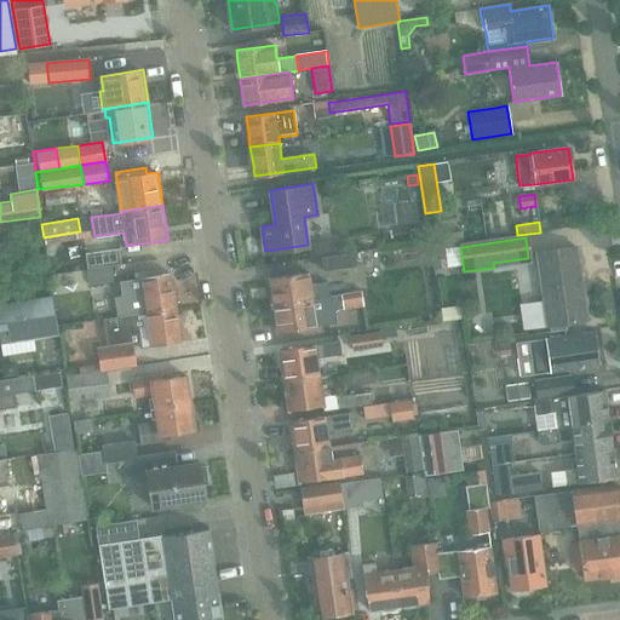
[(322,257),(322,254),(334,253),(332,240),(308,245),(310,259),(322,257)]
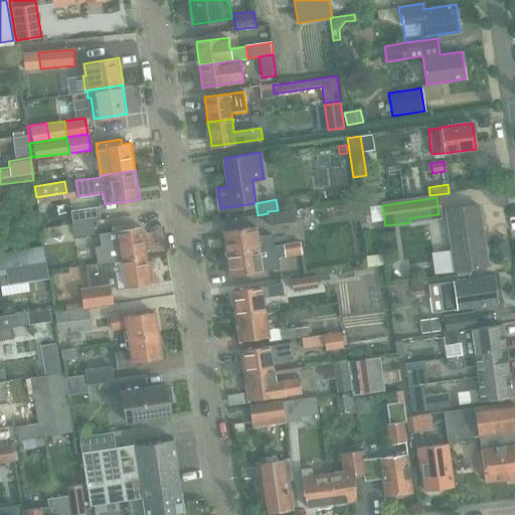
[(438,260),(439,268),(446,273),(455,271),(487,267),(478,206),(445,210),(451,251),(443,252),(438,260)]
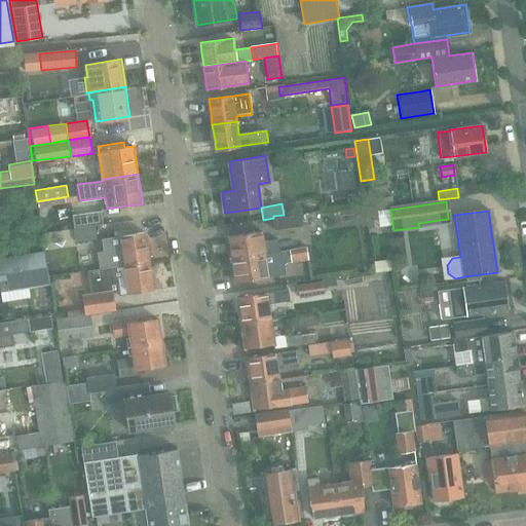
[(73,215),(75,228),(95,226),(103,225),(101,212),(81,214),(73,215)]
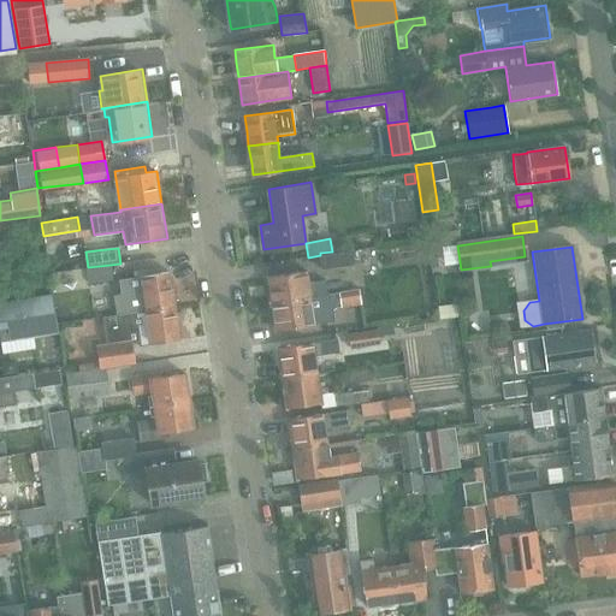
[(320,253),(323,267),(355,262),(354,248),(320,253)]
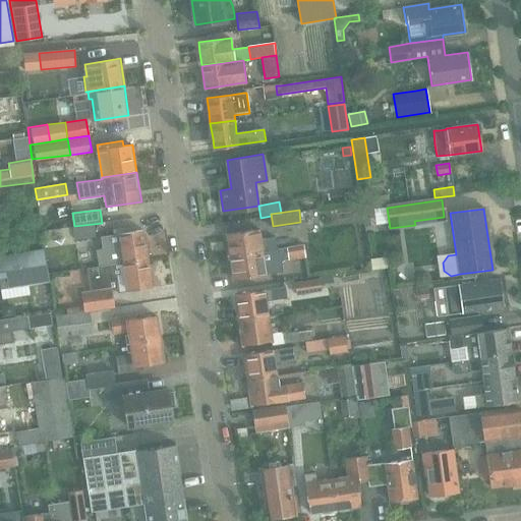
[(94,224),(74,226),(73,226),(75,240),(96,237),(94,224)]
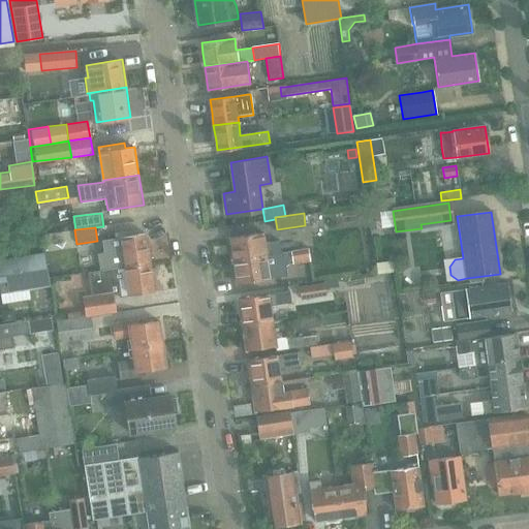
[(97,254),(100,270),(152,261),(148,234),(138,235),(137,229),(116,232),(117,238),(113,239),(101,241),(103,253),(97,254)]
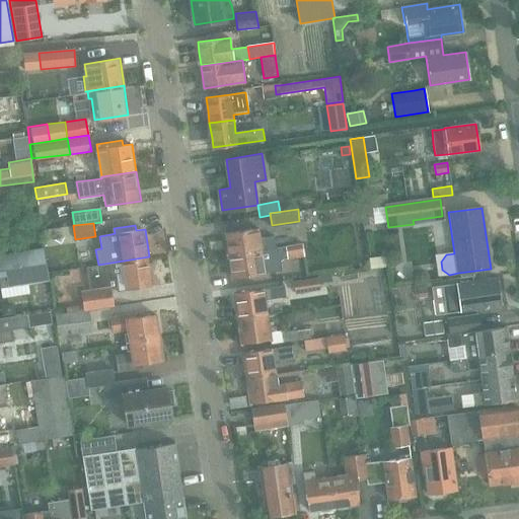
[(229,254),(232,276),(232,278),(282,271),(280,258),(304,255),(303,243),(296,244),(295,236),(275,239),(274,235),(260,237),(258,226),(225,231),(229,254)]
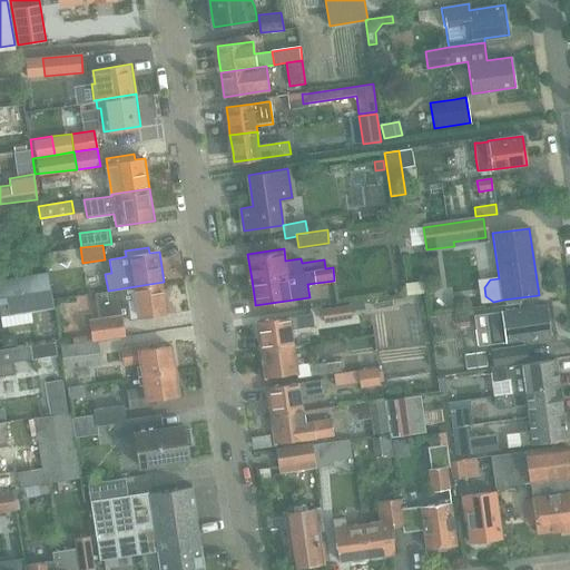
[(0,325),(3,326),(1,316),(55,307),(49,273),(0,281),(0,325)]
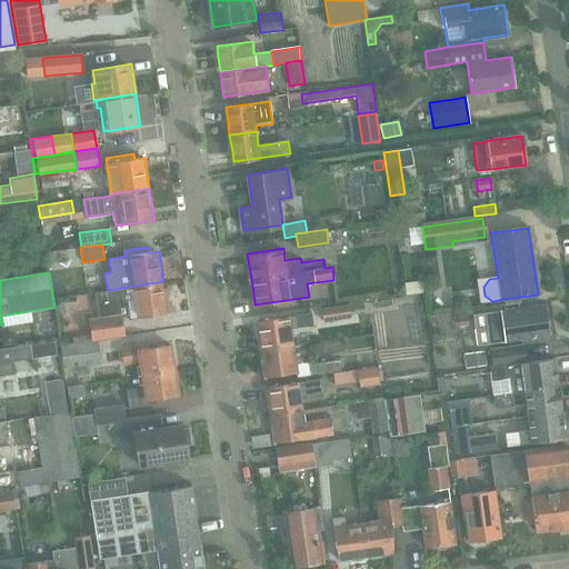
[(425,280),(405,283),(407,295),(426,292),(425,280)]
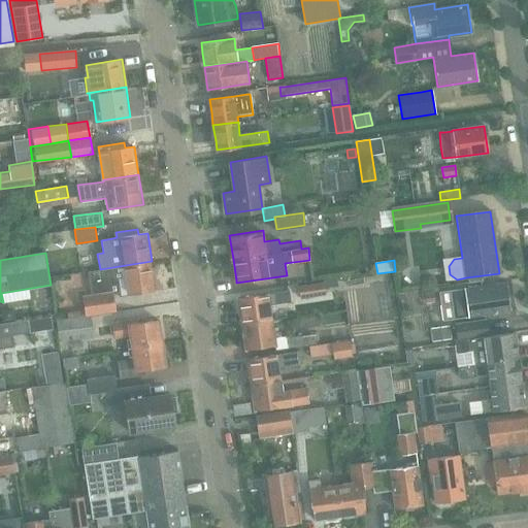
[(152,261),(100,269),(90,270),(94,295),(84,296),(87,316),(118,310),(114,293),(120,292),(121,296),(156,291),(152,261)]
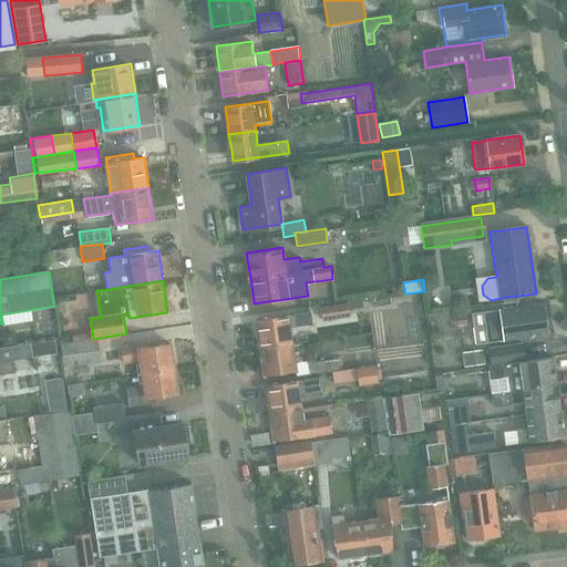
[(361,300),(348,302),(349,310),(362,308),(361,300)]
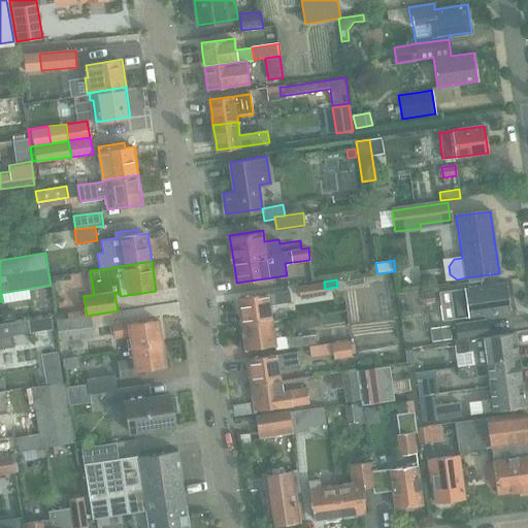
[(298,286),(300,299),(326,296),(325,289),(324,282),(298,286)]
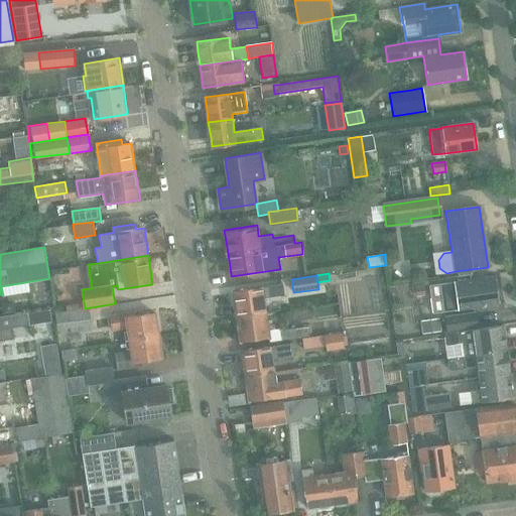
[(495,276),(440,284),(442,298),(444,312),(462,310),(499,304),(495,276)]
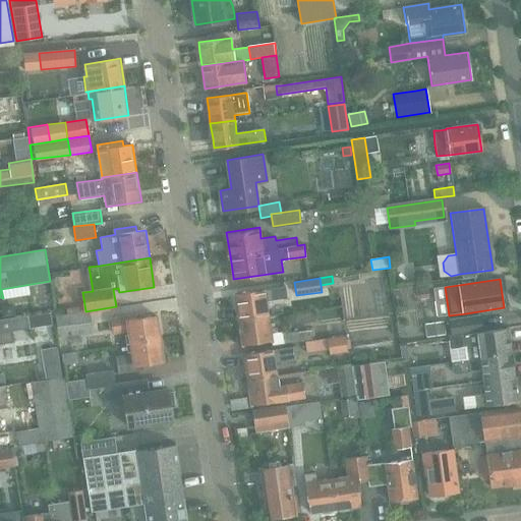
[(236,295),(240,321),(270,315),(268,302),(288,299),(287,288),(236,295)]
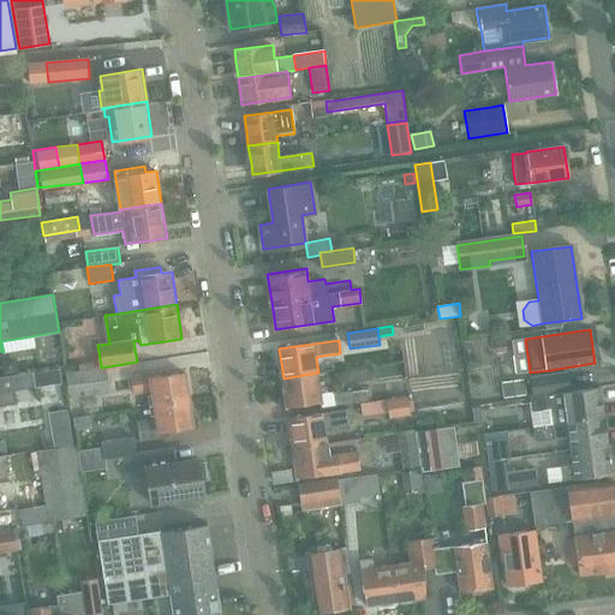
[(505,340),(494,341),(496,353),(507,352),(505,340)]
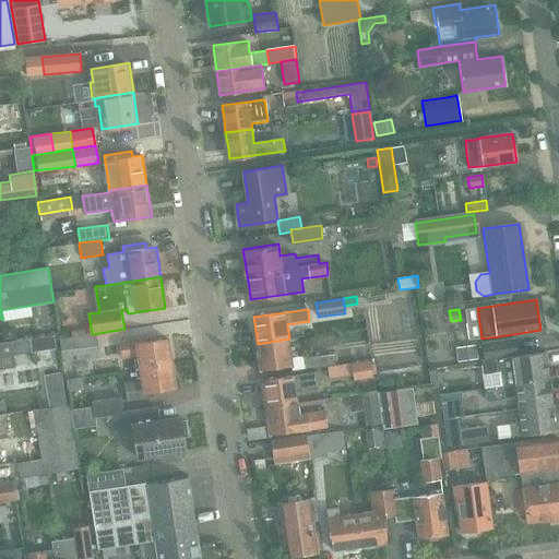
[(11,325),(0,326),(0,340),(13,339),(11,325)]
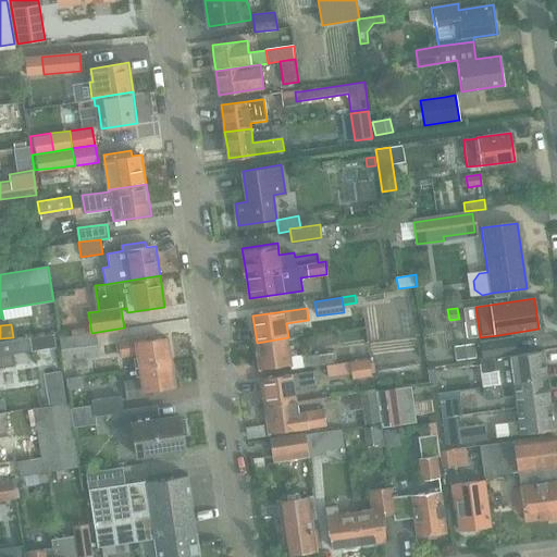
[(0,368),(15,366),(14,353),(32,350),(42,348),(56,346),(52,333),(40,335),(29,336),(0,341),(0,368)]
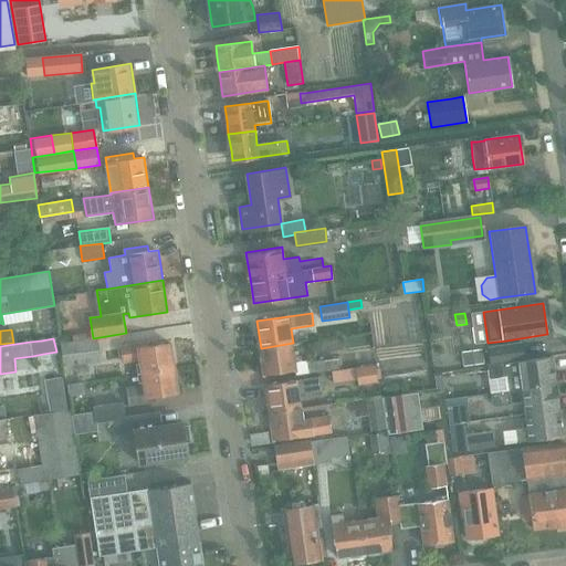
[(63,344),(66,365),(102,359),(98,338),(63,344)]
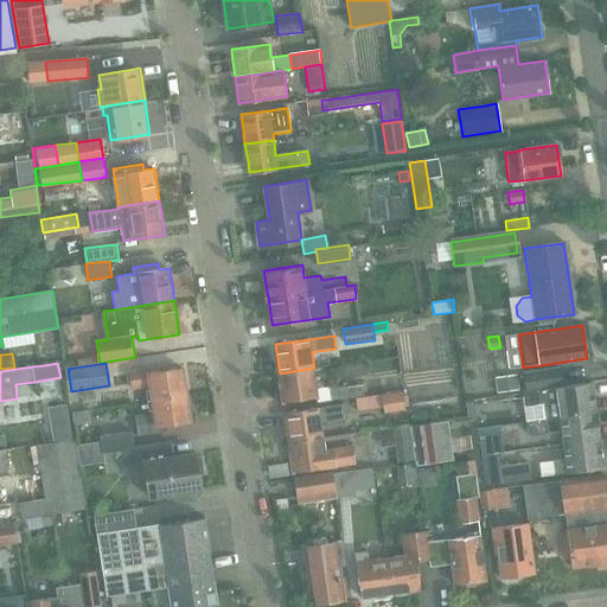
[(152,387),(154,400),(189,395),(185,369),(160,372),(160,368),(132,371),(134,389),(152,387)]
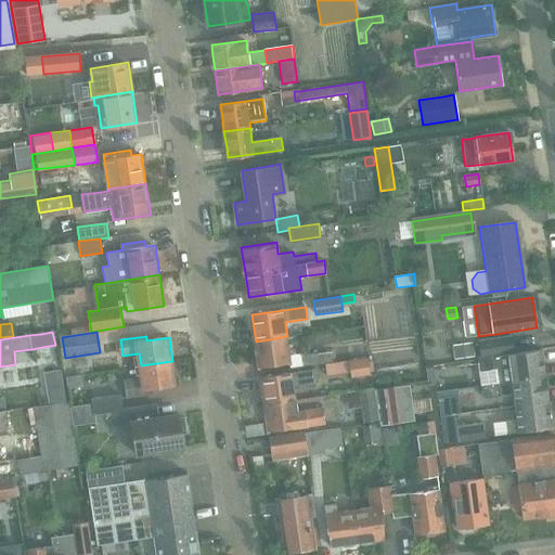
[(287,336),(256,341),(259,369),(288,364),(289,368),(332,362),(330,351),(291,357),(287,336)]
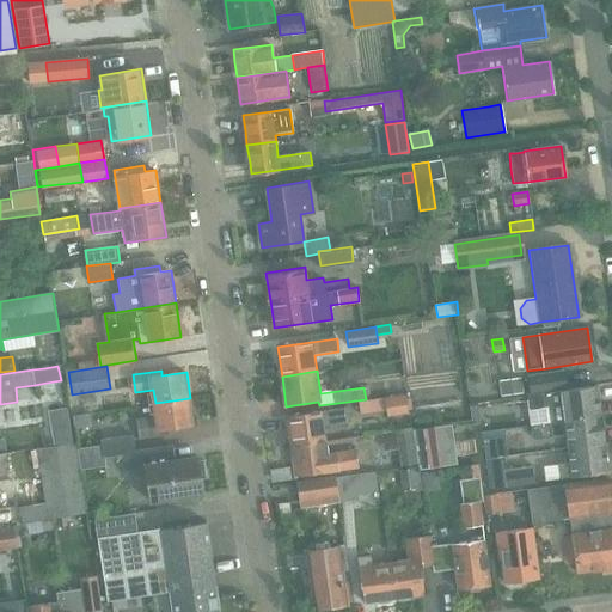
[(564,372),(544,374),(548,392),(567,390),(564,372)]
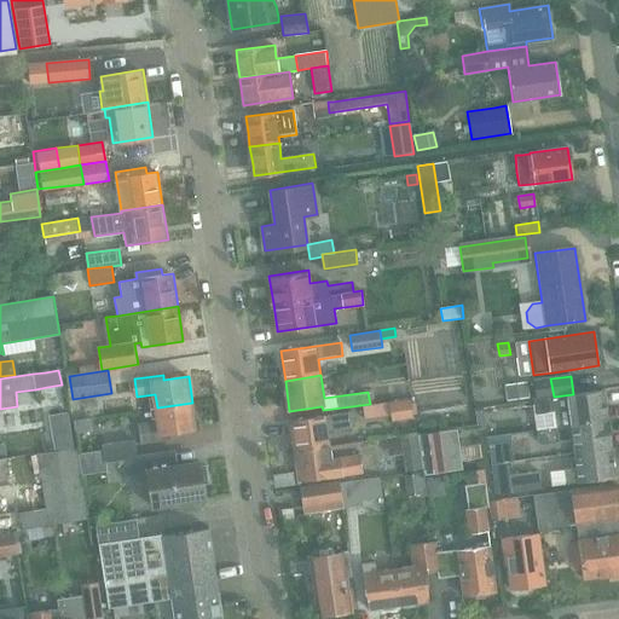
[(554,397),(550,379),(533,381),(536,399),(554,397)]
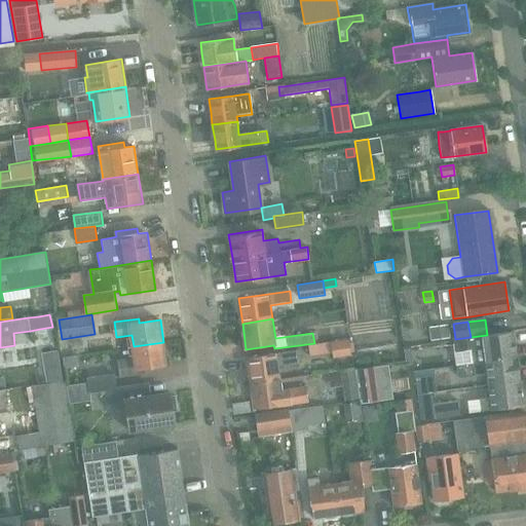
[(284,337),(321,331),(320,323),(283,329),(284,337)]
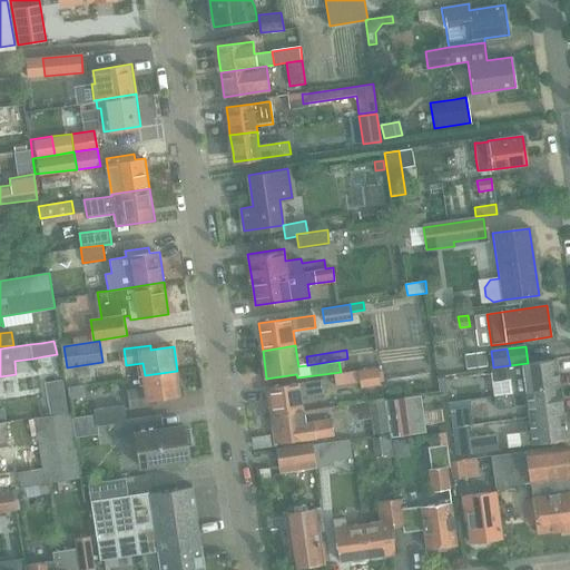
[(484,353),(467,356),(469,370),(487,367),(484,353)]
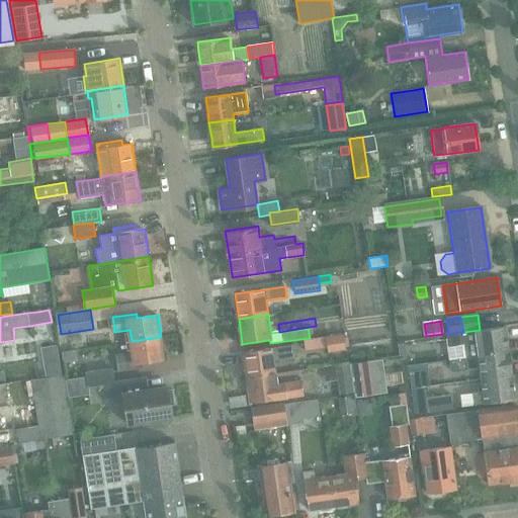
[(458,334),(446,335),(448,347),(449,360),(465,357),(508,351),(504,327),(458,334)]
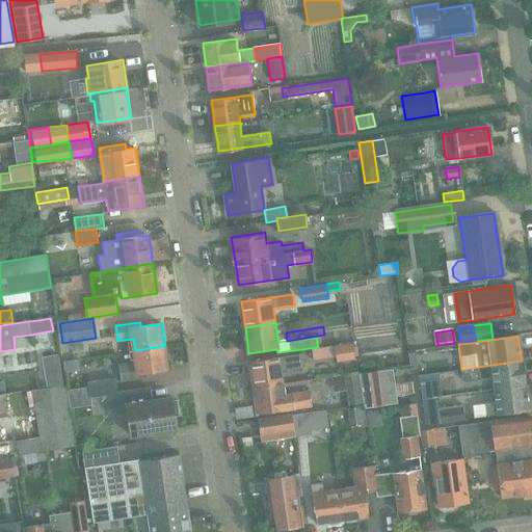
[(336,356),(336,363),(355,360),(355,355),(353,342),(334,345),(336,356)]
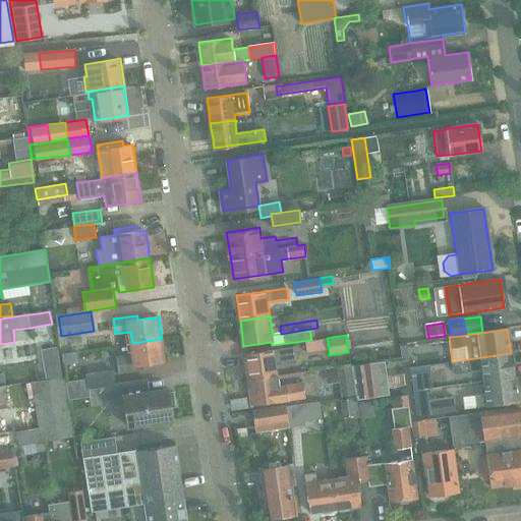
[(327,338),(306,341),(308,352),(329,349),(327,338)]
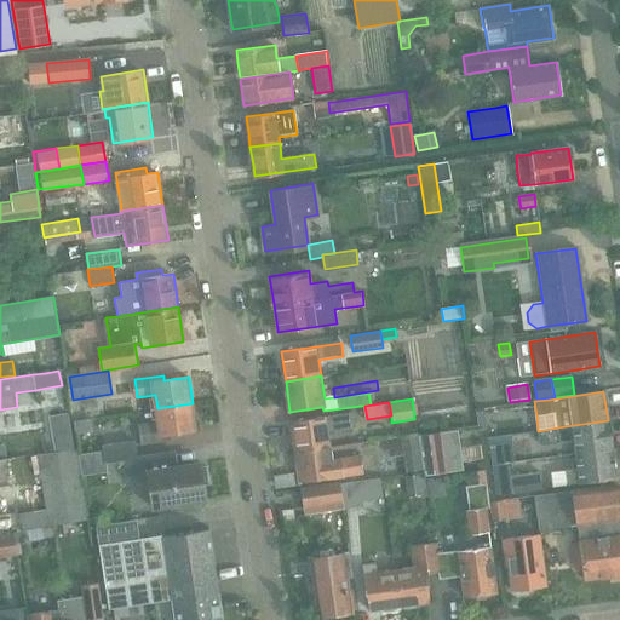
[(193,403),(158,408),(159,422),(141,425),(144,445),(172,440),(172,435),(196,430),(193,403)]
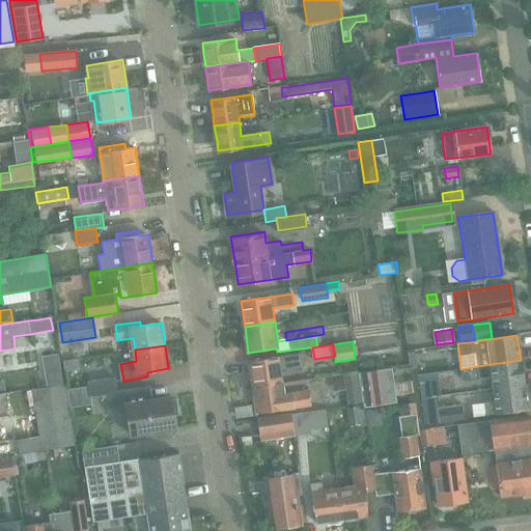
[(415,352),(408,352),(409,365),(416,364),(415,352)]
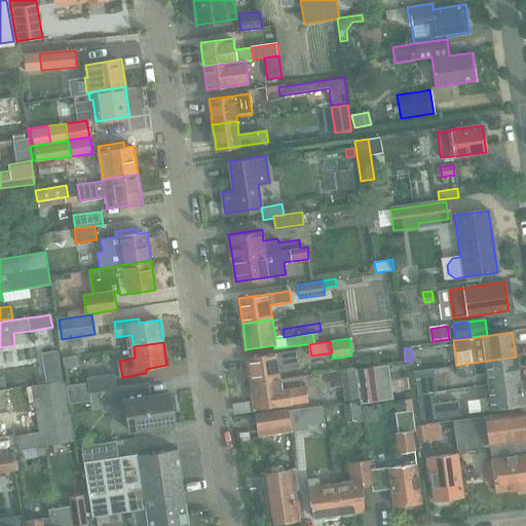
[(247,357),(251,383),(280,379),(278,367),(300,364),(298,350),(277,353),(276,352),(247,357)]
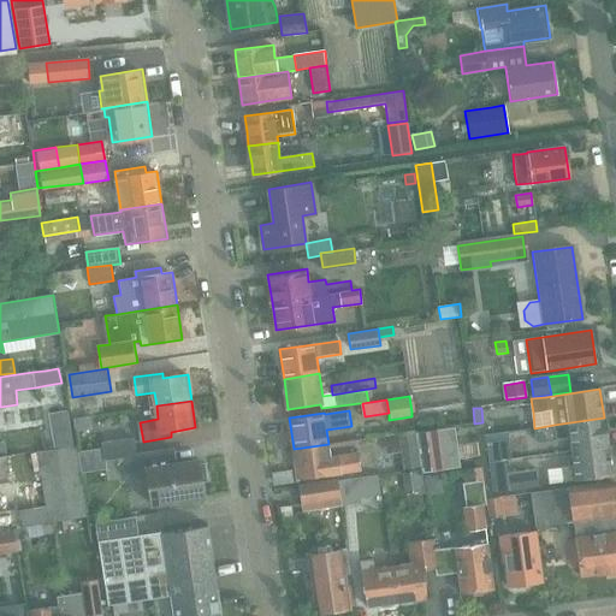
[(72,419),(73,432),(92,430),(90,416),(72,419)]
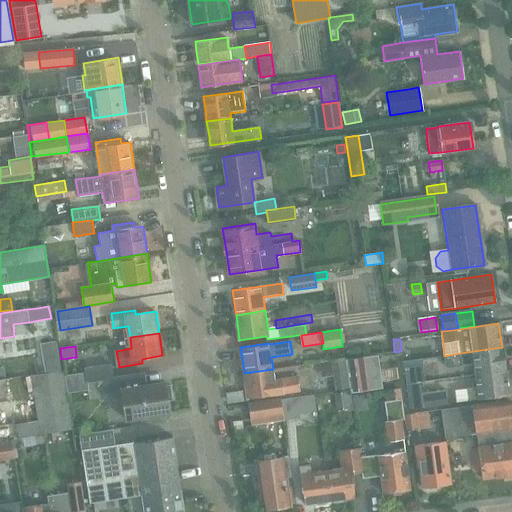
[(474,365),(475,373),(505,369),(502,347),(460,353),(462,367),(474,365)]
